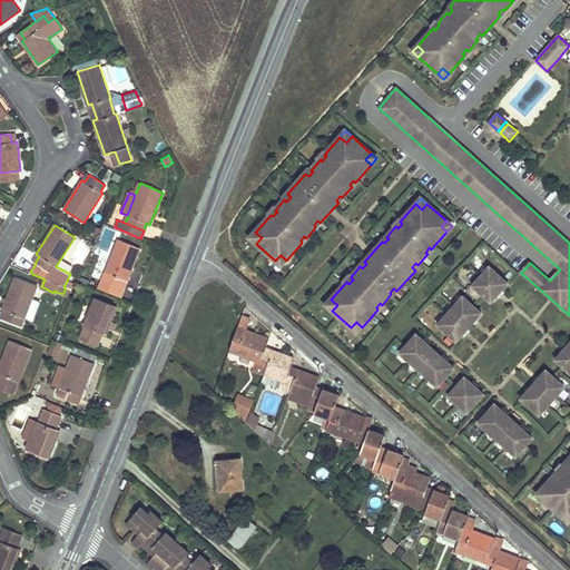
[(262,237),(255,233),(249,238),(256,244),(262,237)]
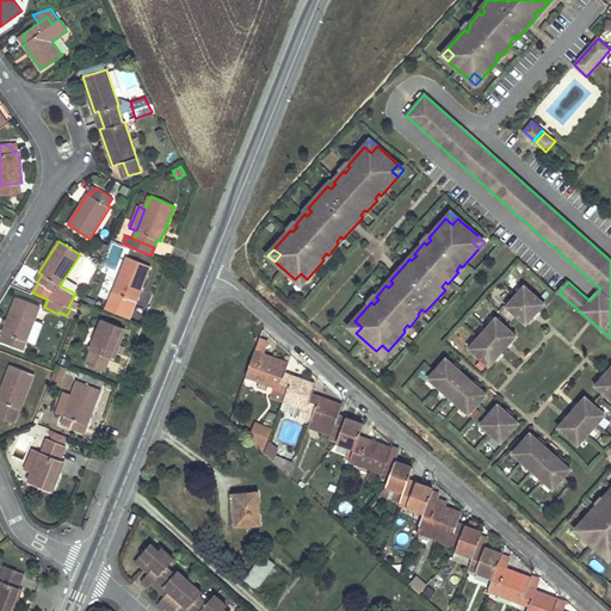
[(127,257),(122,269),(113,292),(115,292),(111,301),(129,307),(133,300),(137,302),(150,266),(127,257)]
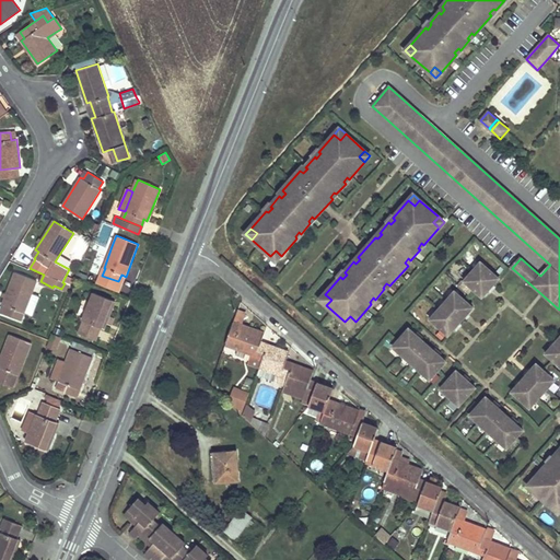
[(104,268),(112,246),(106,245),(98,266),(104,268)]
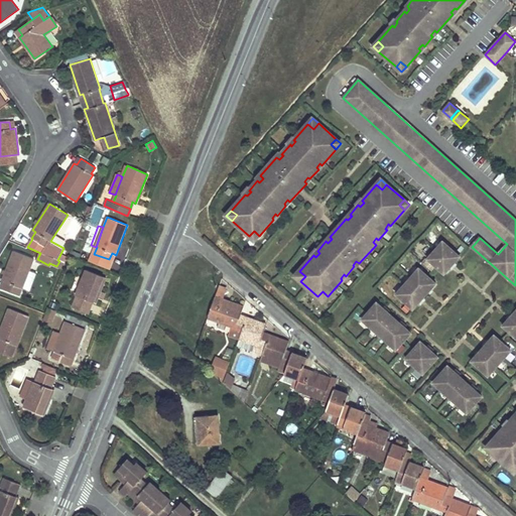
[(259,236),(254,231),(249,236),(254,241),(259,236)]
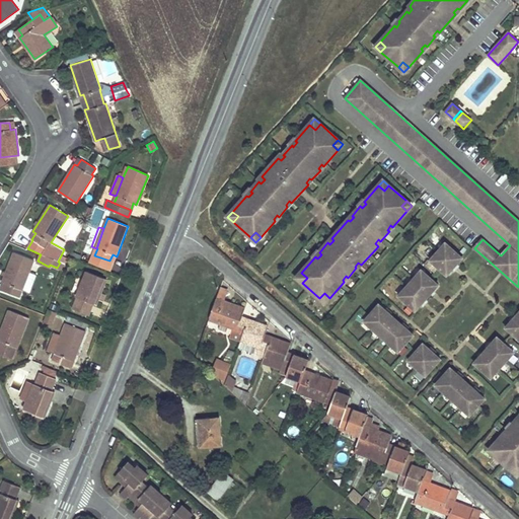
[(463,257),(446,242),(430,261),(447,276),(463,257)]
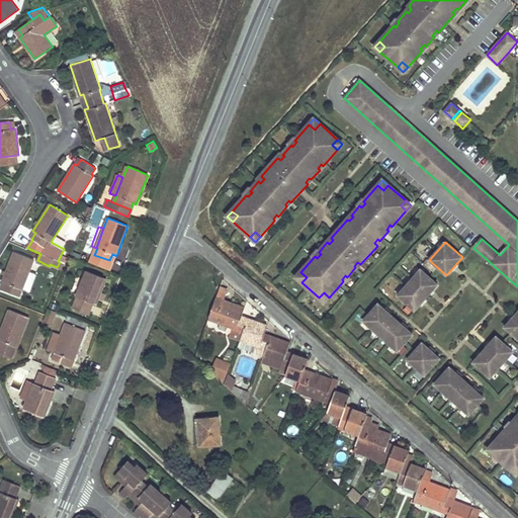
[(14,252),(2,281),(5,282),(3,289),(19,296),(21,289),(22,289),(29,271),(34,260),(14,252)]
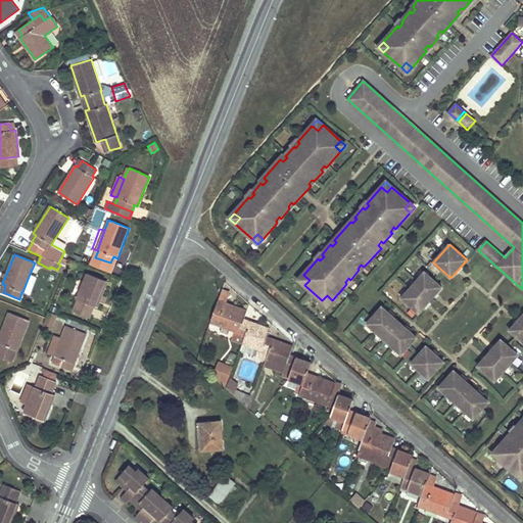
[(442,287),(425,272),(401,298),(419,314),(442,287)]
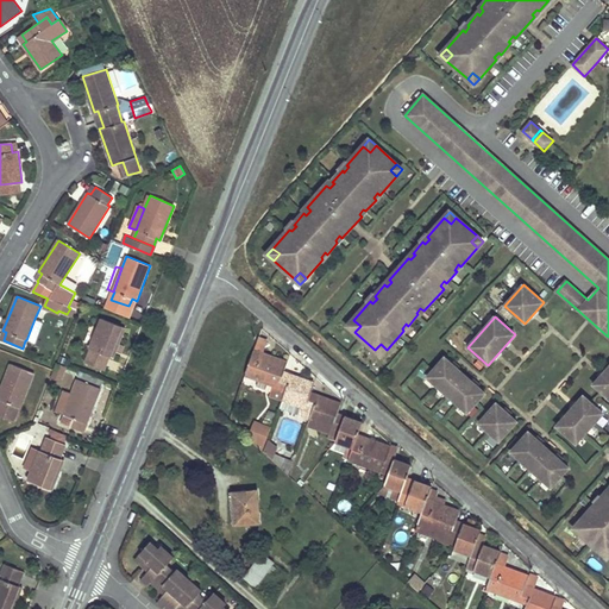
[(113,358),(115,351),(115,350),(113,349),(115,344),(118,345),(119,344),(125,327),(101,318),(89,347),(90,349),(86,363),(104,370),(110,357),(113,358)]
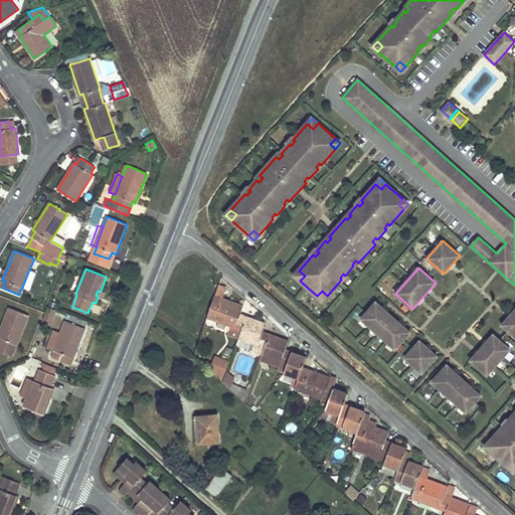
[(29,270),(22,288),(28,291),(35,273),(29,270)]
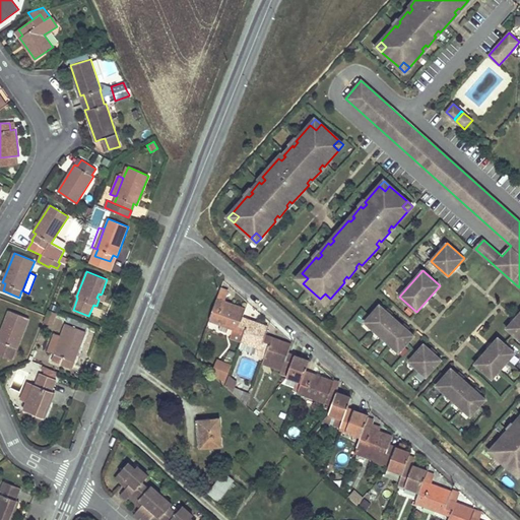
[(308,278),(302,273),(297,278),(303,283),(308,278)]
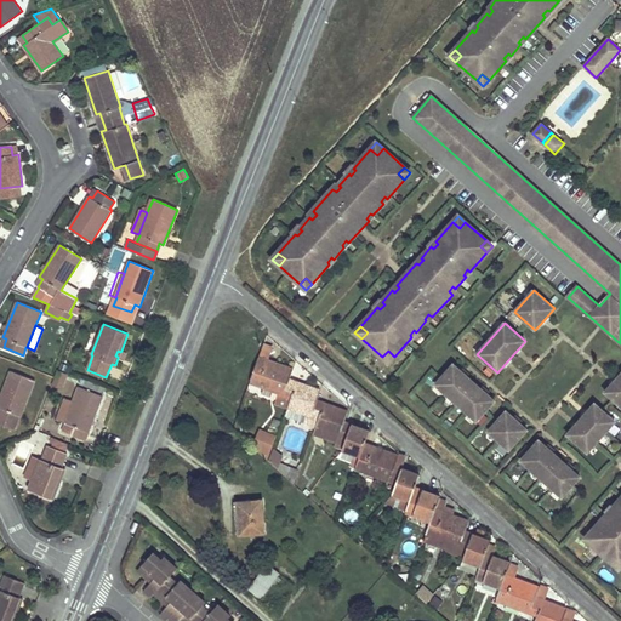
[(394,357),(388,351),(382,357),(388,363),(394,357)]
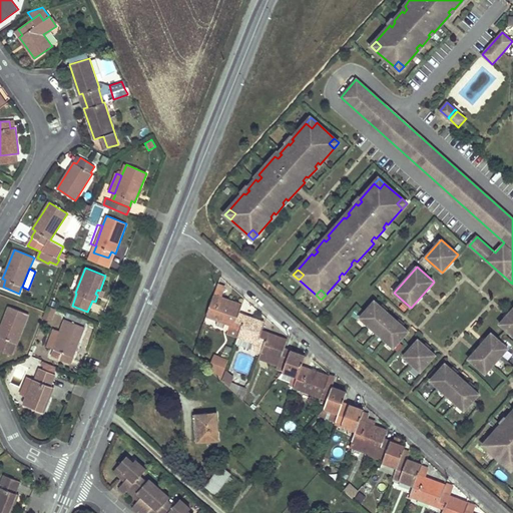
[(242,305),(214,295),(207,314),(219,319),(216,326),(229,331),(228,333),(238,336),(240,330),(234,327),(239,313),(242,305)]
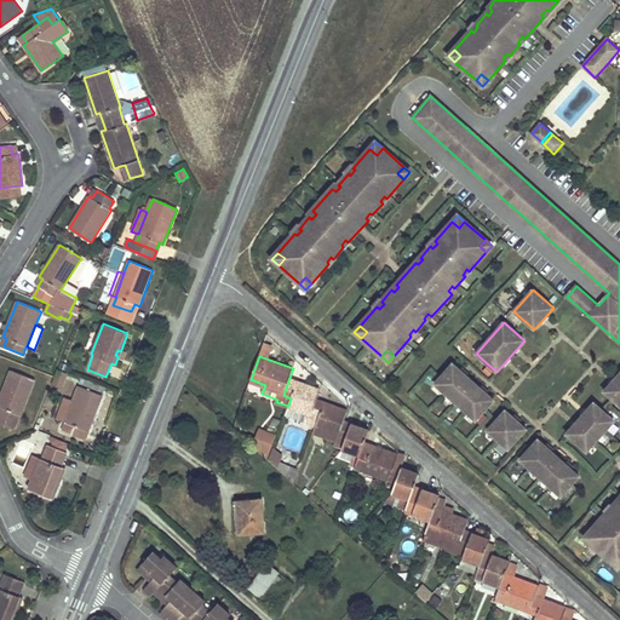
[(494,400),(453,363),(435,384),(476,420),(494,400)]
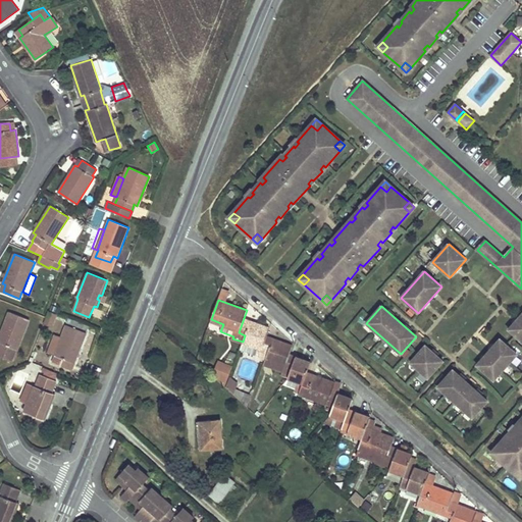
[(9,312),(0,333),(0,356),(11,361),(16,350),(17,350),(30,320),(9,312)]
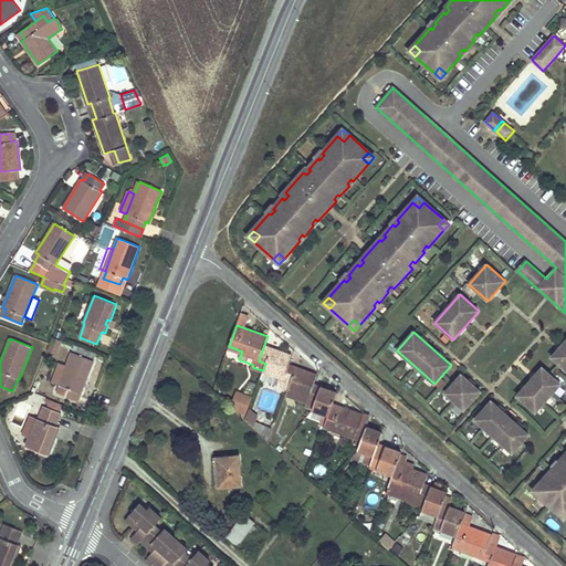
[(58,354),(62,342),(54,339),(50,352),(58,354)]
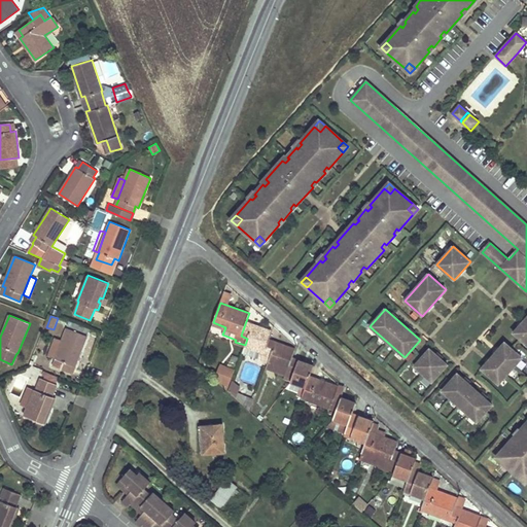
[(526,317),(514,332),(526,344),(526,317)]
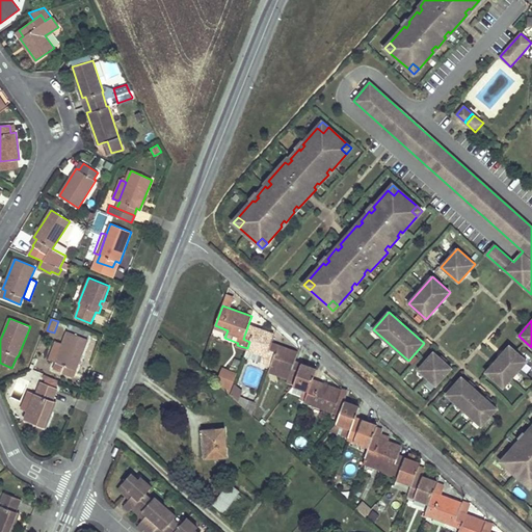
[(267,356),(272,343),(274,335),(248,324),(243,339),(249,342),(247,348),(244,355),(261,362),(260,363),(270,367),(271,365),(273,358),(267,356)]
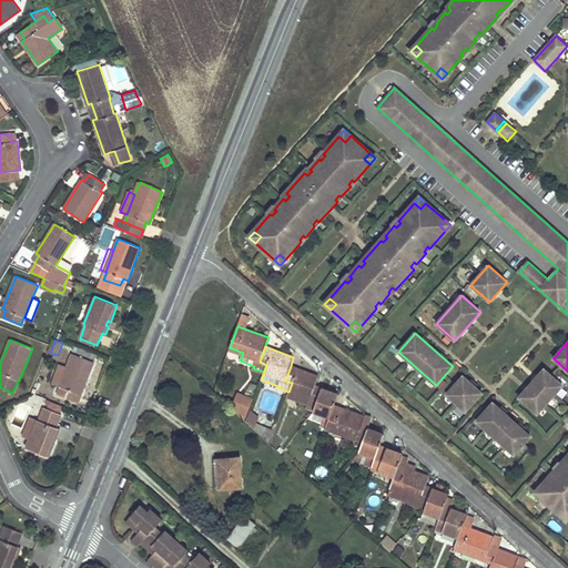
[(90,357),(92,353),(77,347),(74,352),(90,357)]
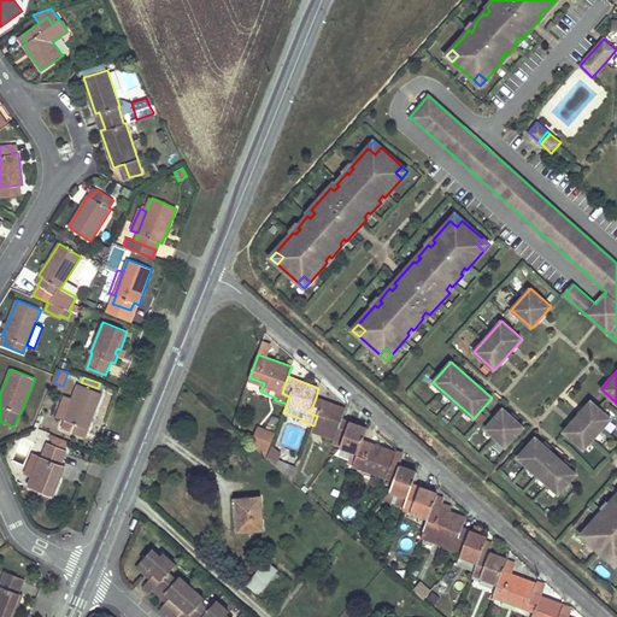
[(77,385),(72,398),(64,419),(65,419),(62,429),(81,436),(84,428),(88,429),(101,394),(77,385)]
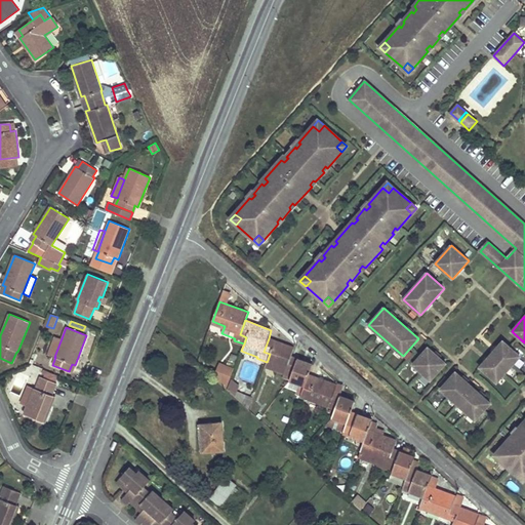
[(62,338),(55,336),(48,354),(54,357),(62,338)]
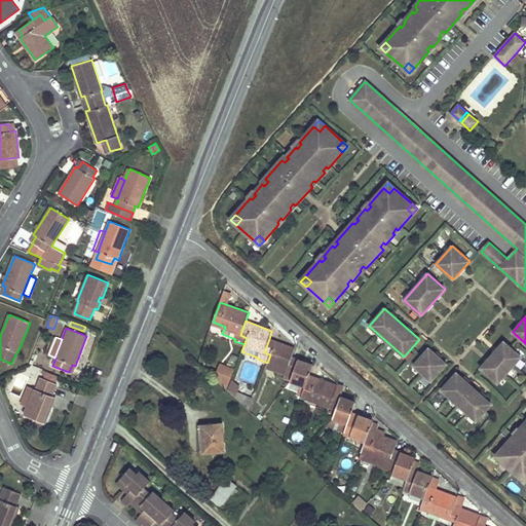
[(288,368),(292,358),(295,349),(269,339),(264,352),(270,354),(268,361),(288,368)]
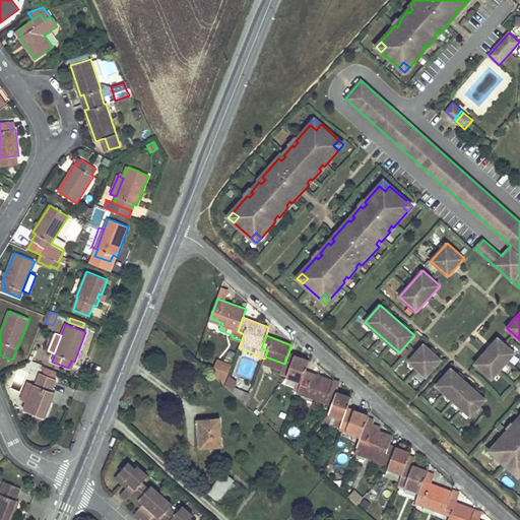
[(516,352),(499,337),(475,364),(493,379),(516,352)]
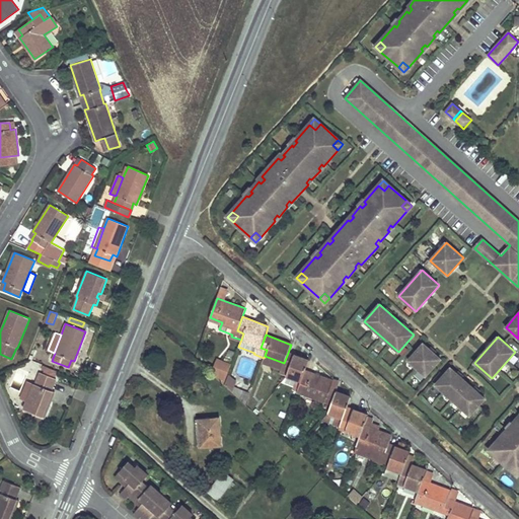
[(441,359),(424,344),(409,361),(426,376),(441,359)]
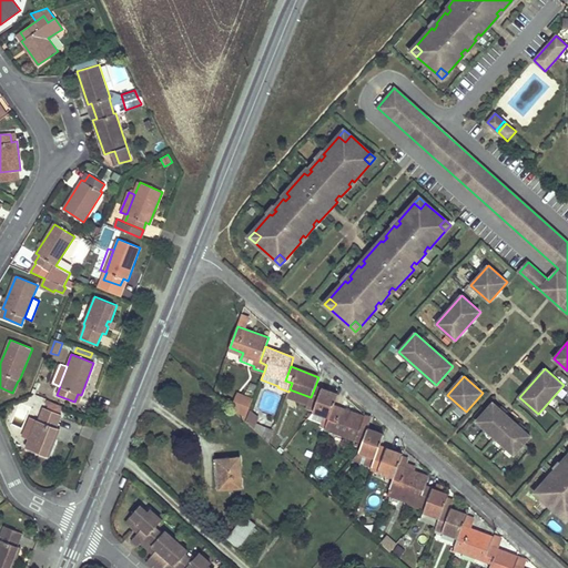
[(326,426),(334,406),(338,395),(315,386),(311,397),(311,399),(316,403),(314,409),(325,414),(321,427),(325,428),(326,426)]
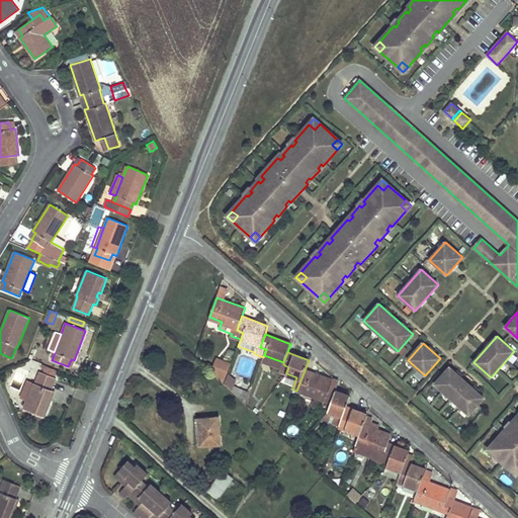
[(216,357),(210,378),(224,381),(230,360),(216,357)]
